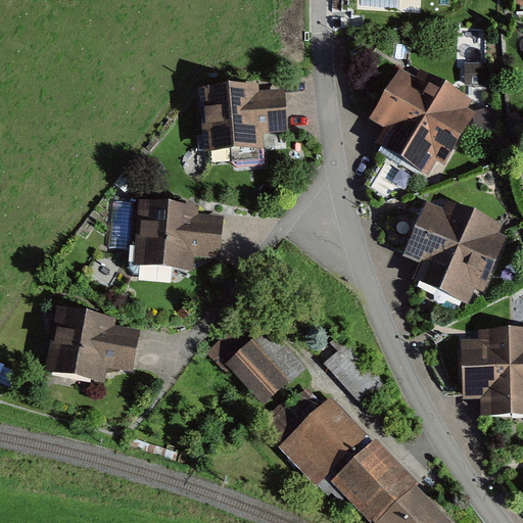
[(471,99),(419,70),(413,82),(399,74),(372,124),(388,132),(380,146),(430,175),(436,163),(445,168),(476,113),(467,107),(471,99)]
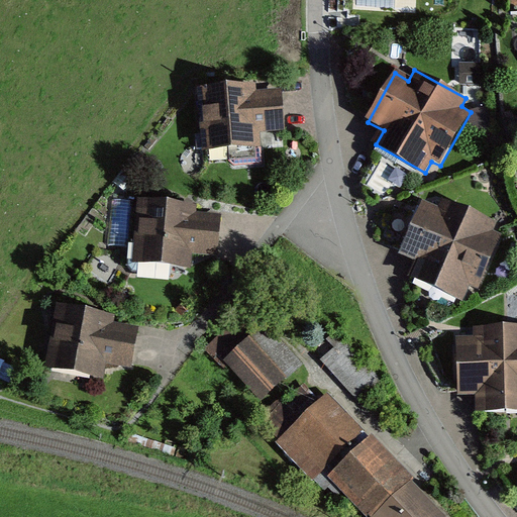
[(252,86),(199,90),(203,149),(257,145),(256,134),(285,132),(282,94),(253,96),(252,86)]
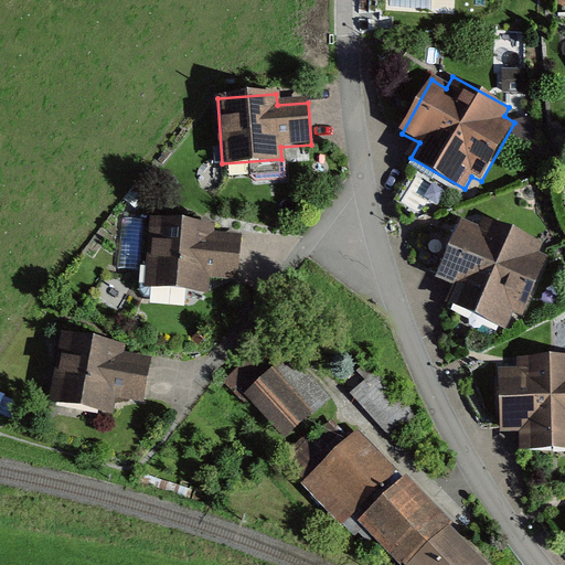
[(211,224),(149,219),(144,287),(206,292),(209,277),(238,279),(243,234),(210,231),(211,224)]
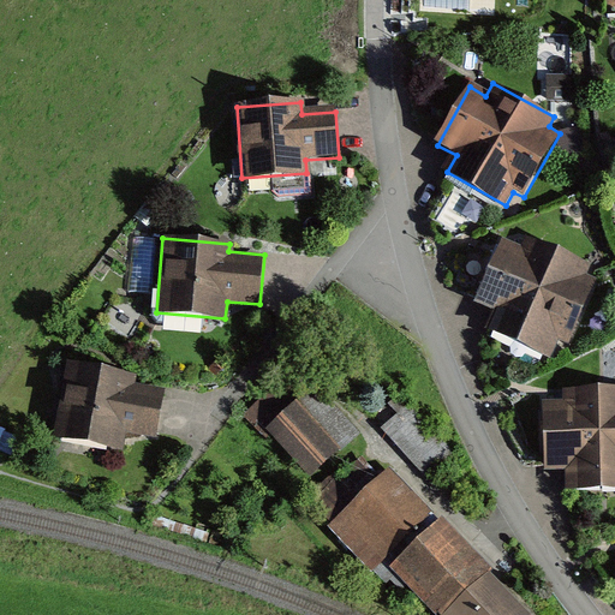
[(590,267),(526,239),(520,251),(505,244),(478,305),(494,311),(487,328),(551,356),(559,339),(567,341),(593,282),(584,279),(590,267)]
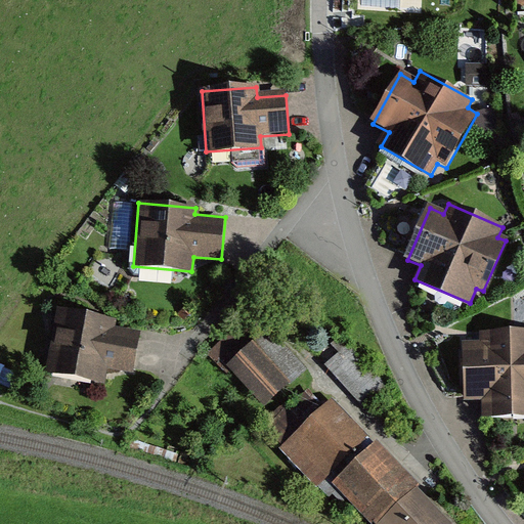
[(115,318),(58,310),(48,377),(101,385),(104,367),(135,372),(141,333),(114,329),(115,318)]
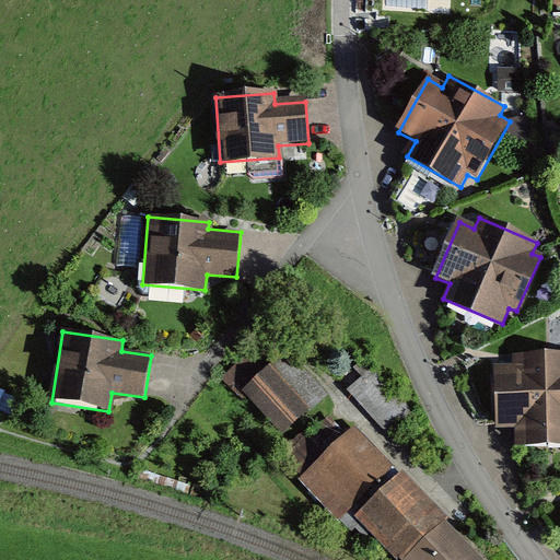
[(322,400),(283,354),(242,389),(280,435),(322,400)]
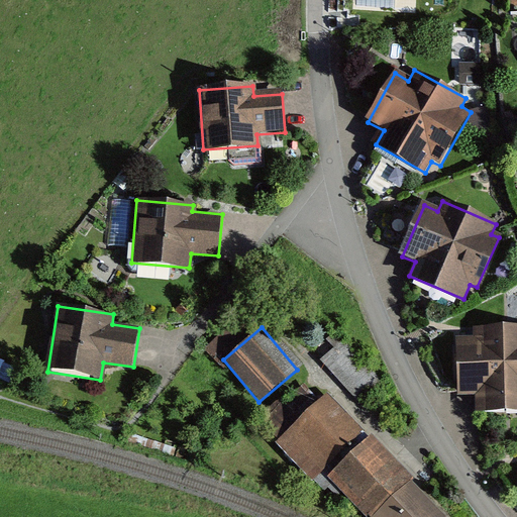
[(516,327),(475,327),(475,340),(457,340),(457,397),(478,397),(478,411),(516,411),(516,327)]
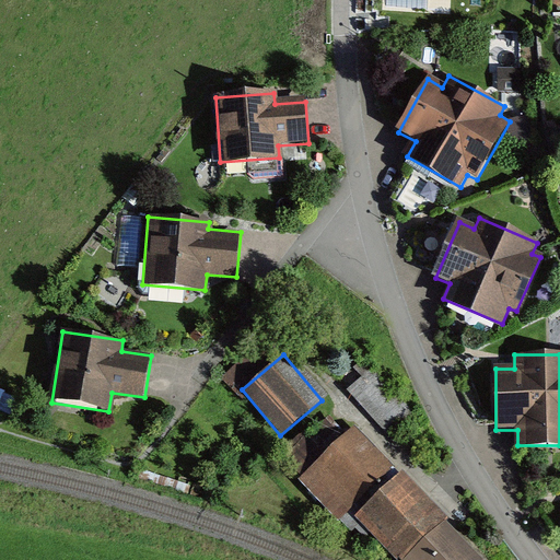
[(374,369),(351,388),(392,435),(413,416),(374,369)]
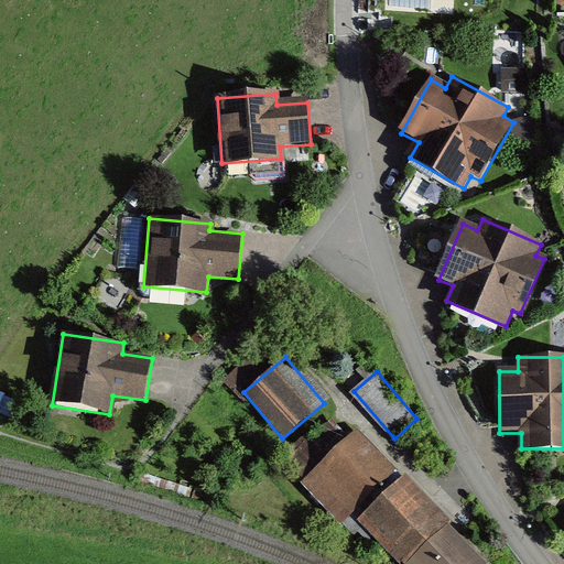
[(398,479),(354,431),(300,479),(340,524),(350,516),(393,563),(477,563),(446,530),(454,523),(405,472),(398,479)]
